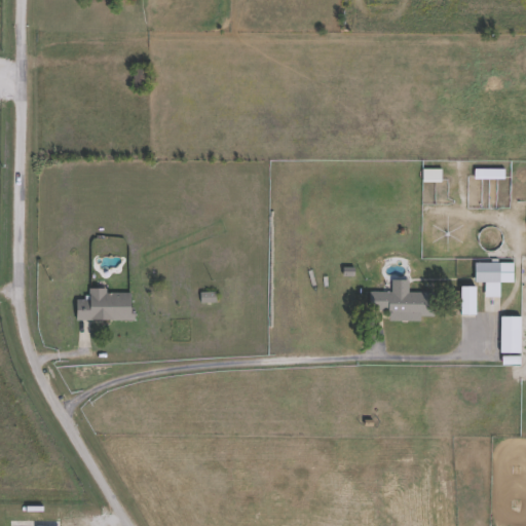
[(441,172),(422,172),(422,184),(441,184),(441,172)]
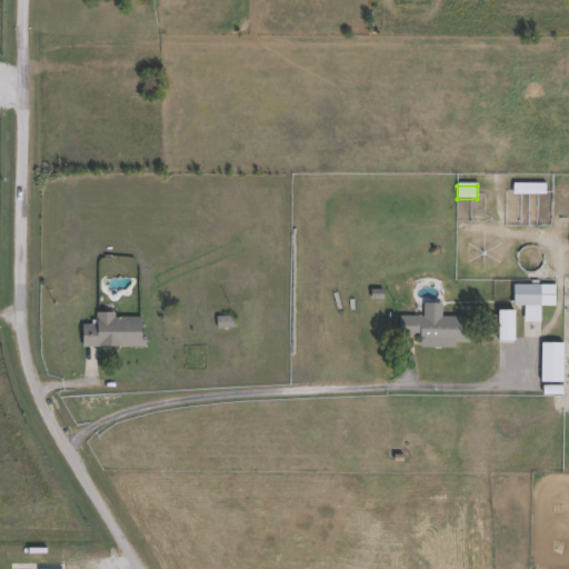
[(543,186),(513,186),(513,195),(543,195),(543,186)]
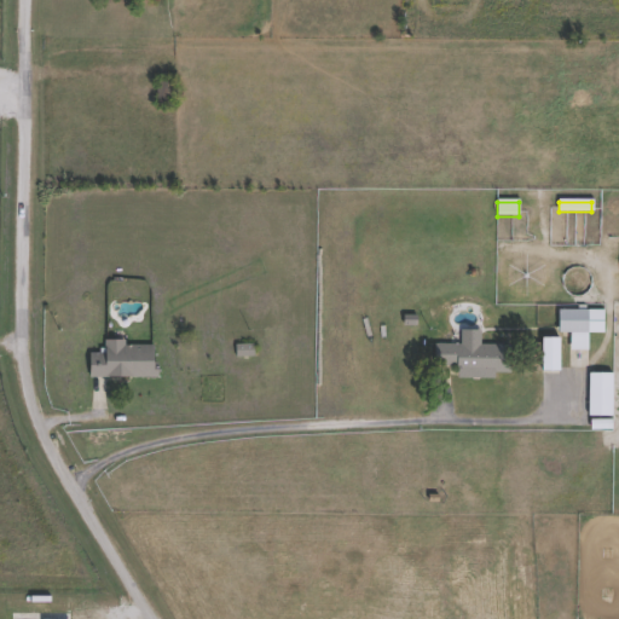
[(557,335),(570,335),(570,352),(588,352),(588,335),(603,335),(603,312),(557,312),(557,335)]
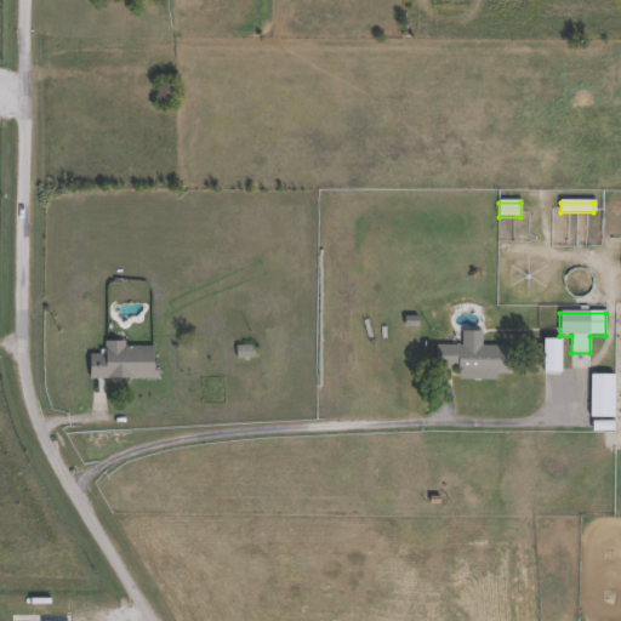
[(560,341),(543,341),(543,376),(560,376),(560,341)]
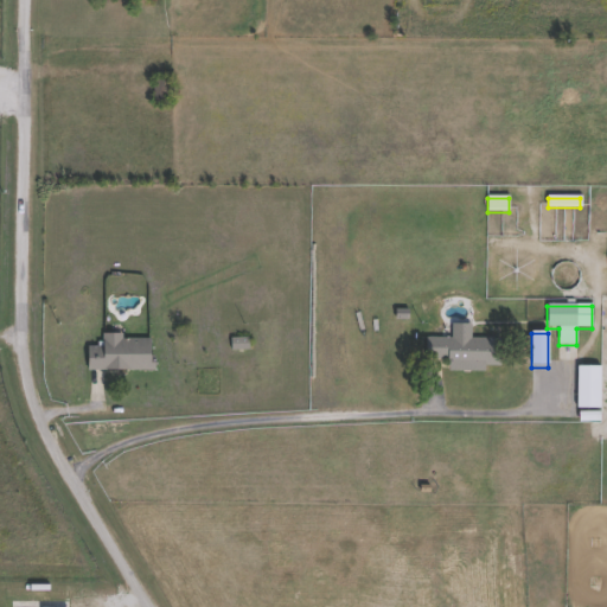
[(101,338),(101,347),(88,349),(88,372),(153,371),(152,338),(101,338)]
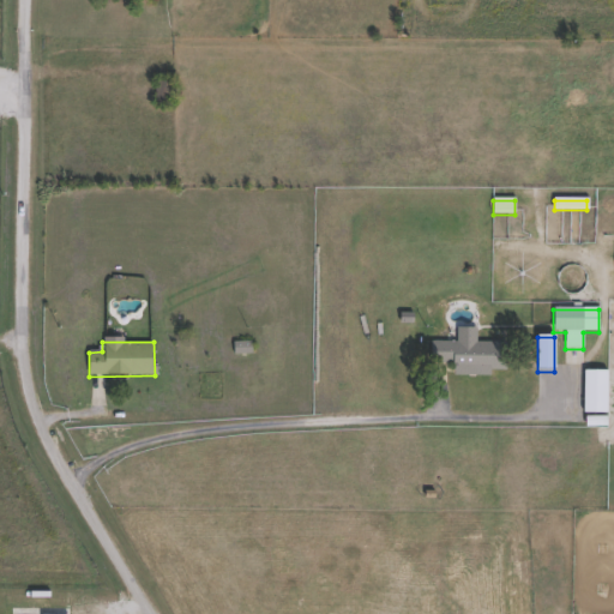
[(452,377),(491,377),(491,342),(432,342),(432,366),(452,366),(452,377)]
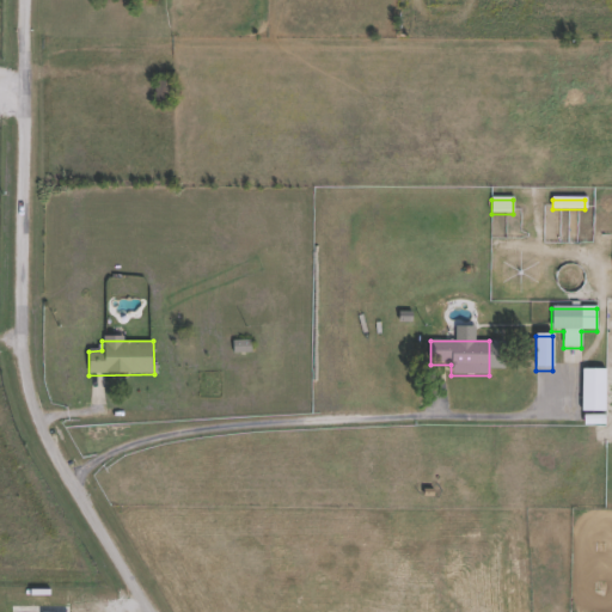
[(605,371),(581,371),(581,412),(605,412),(605,371)]
